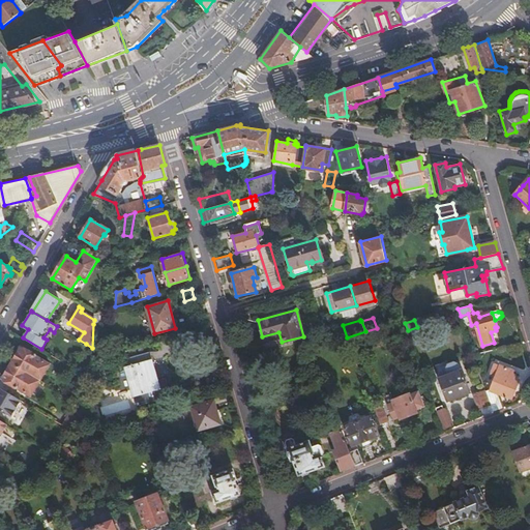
[(82,353),(82,373),(90,378),(91,360),(92,348),(86,344),(86,353),(82,353)]
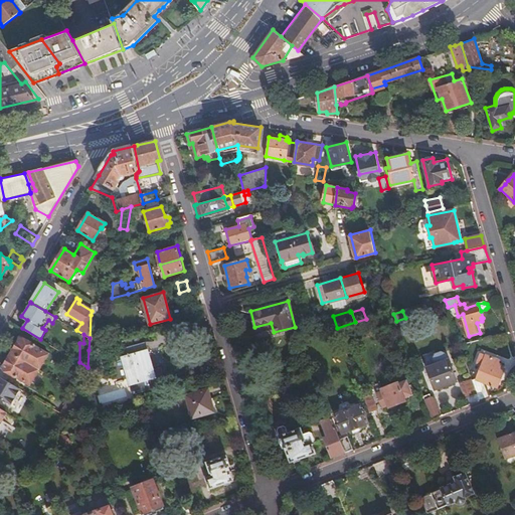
[(11,352),(27,362),(39,369),(48,353),(36,346),(20,336),(11,352)]
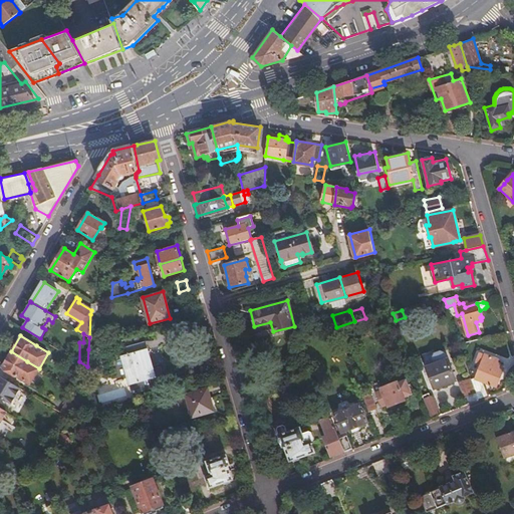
[(145,349),(121,356),(130,383),(151,377),(152,380),(161,378),(158,367),(151,369),(145,349)]
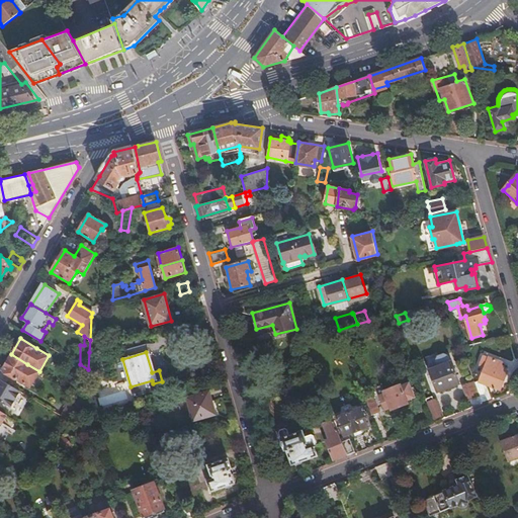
[(433,359),(436,365),(439,364),(449,360),(447,354),(443,352),(435,355),(433,359)]
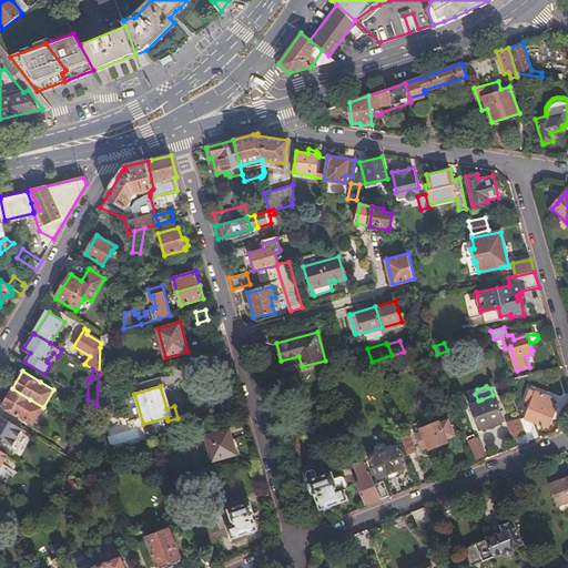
[(43,407),(30,399),(12,388),(2,405),(20,415),(33,423),(43,407)]
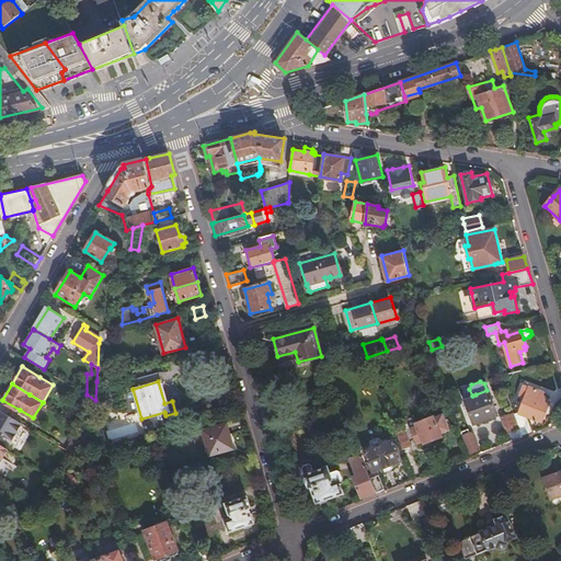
[(519,392),(525,395),(528,386),(523,384),(519,392)]
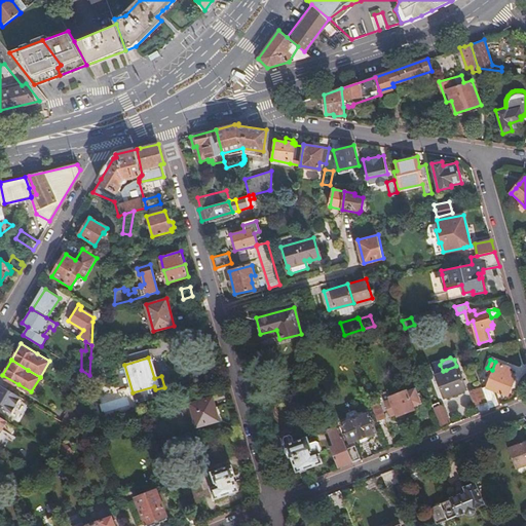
[(487,382),(482,384),(490,408),(500,404),(493,386),(509,392),(514,376),(505,373),(509,366),(495,361),(495,362),(492,370),(487,382)]
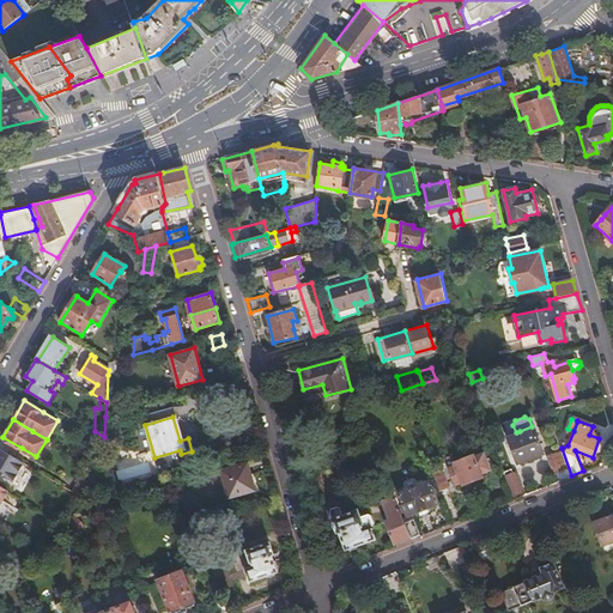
[(516,432),(505,437),(515,462),(542,451),(533,426),(532,426),(520,431),(516,432)]
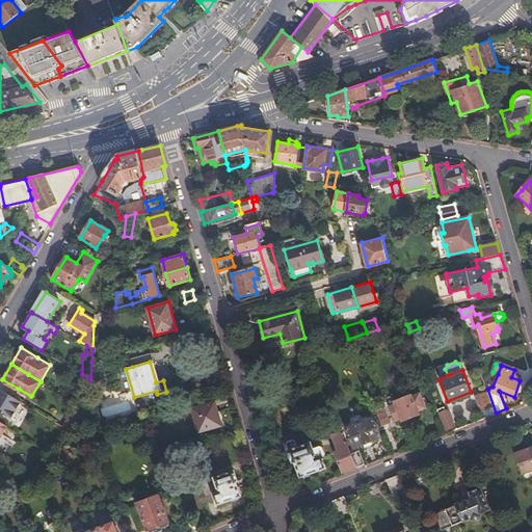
[(90,379),(82,374),(78,381),(90,389),(90,379)]
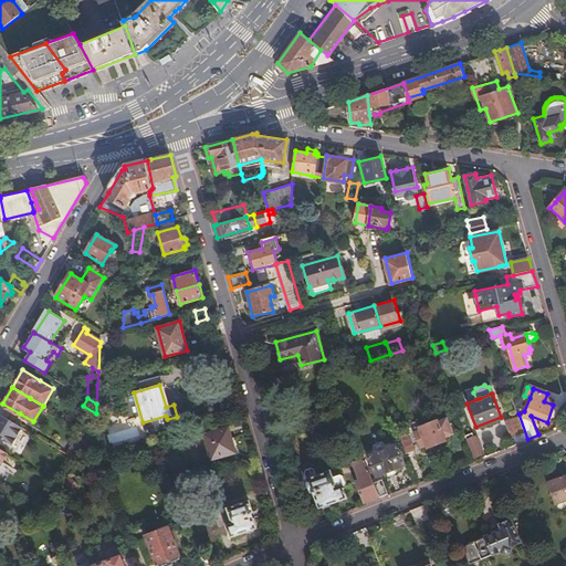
[(0,436),(11,443),(21,427),(0,413),(0,436)]
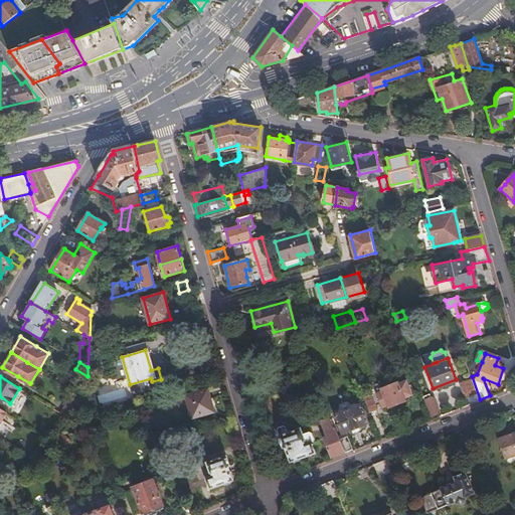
[(480,399),(472,376),(459,381),(464,395),(466,395),(469,404),(480,399)]
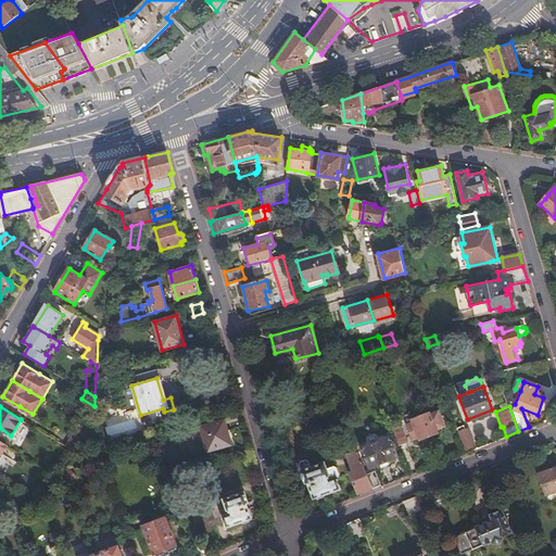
[(411,419),(405,421),(412,438),(417,436),(419,439),(436,432),(434,429),(443,426),(437,409),(428,413),(426,409),(409,416),(411,419)]
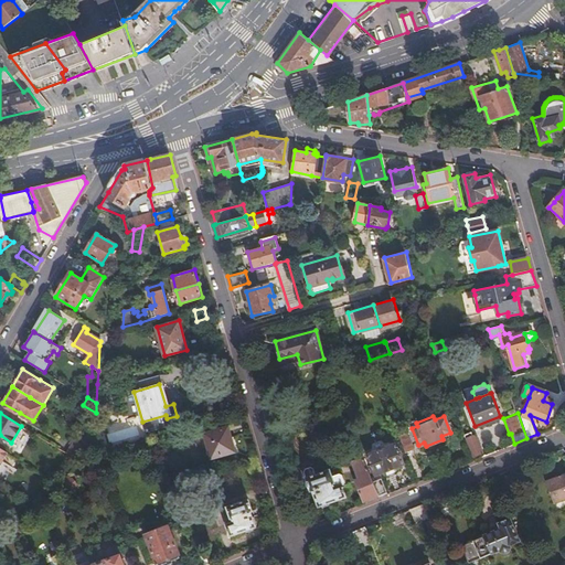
[(137,426),(107,434),(110,444),(140,435),(137,426)]
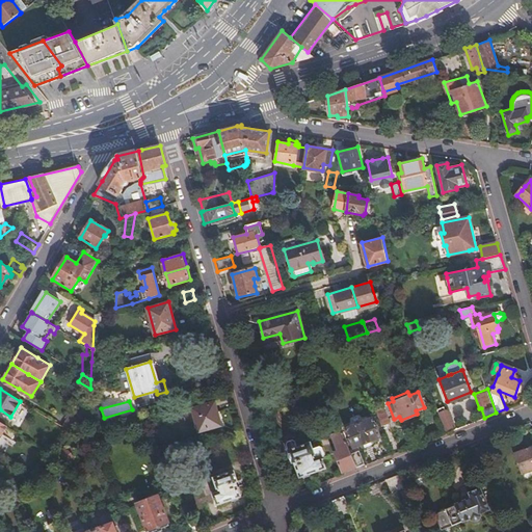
[(451,415),(470,411),(469,402),(450,405),(451,415)]
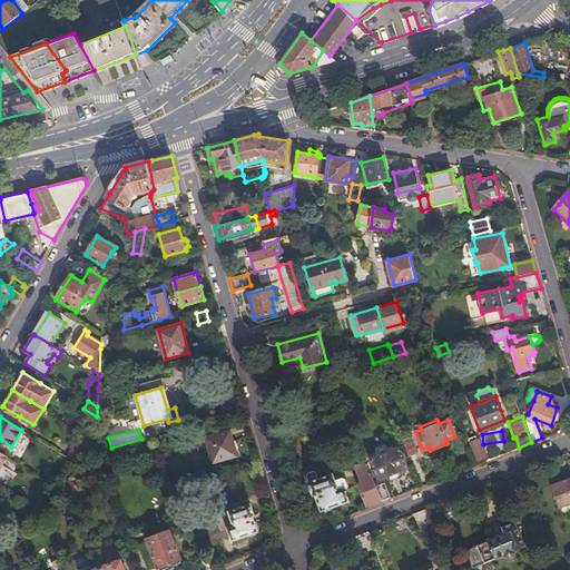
[(231,432),(206,439),(214,463),(237,457),(231,432)]
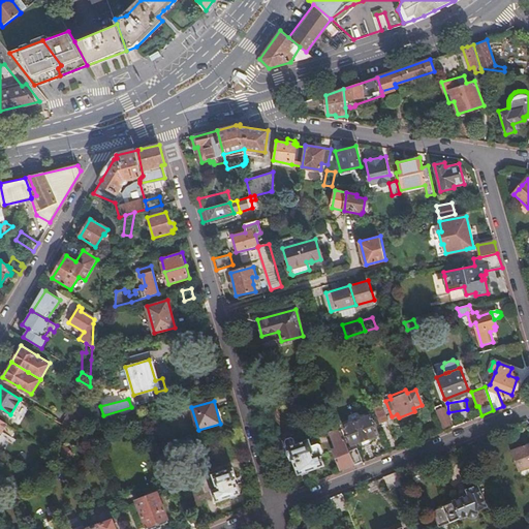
[(434,405),(442,427),(452,423),(446,408),(443,406),(439,407),(438,404),(434,405)]
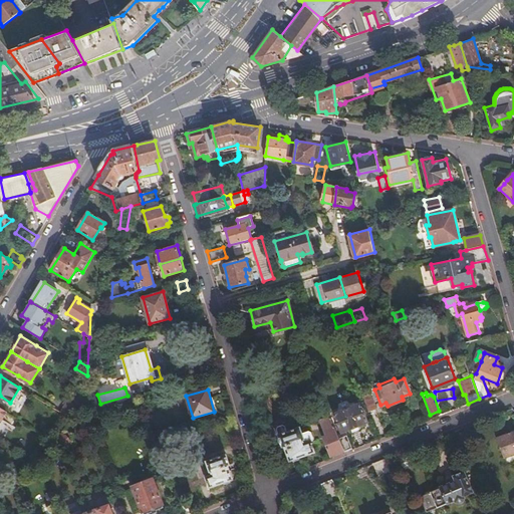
[(80,394),(74,404),(81,408),(82,407),(85,404),(85,397),(80,394)]
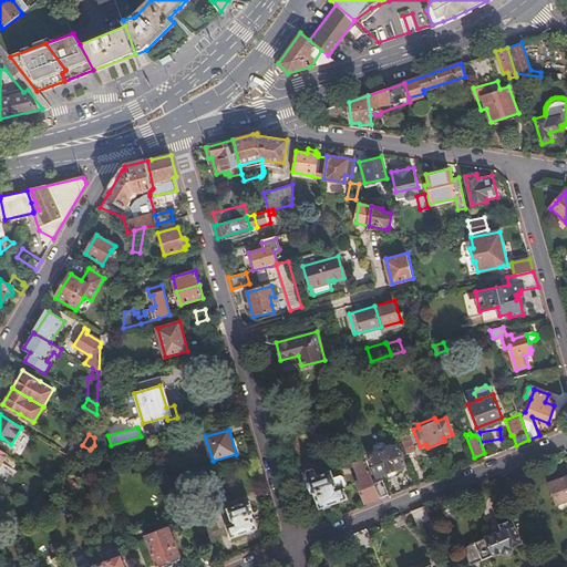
[(109,449),(110,455),(151,444),(148,436),(109,449)]
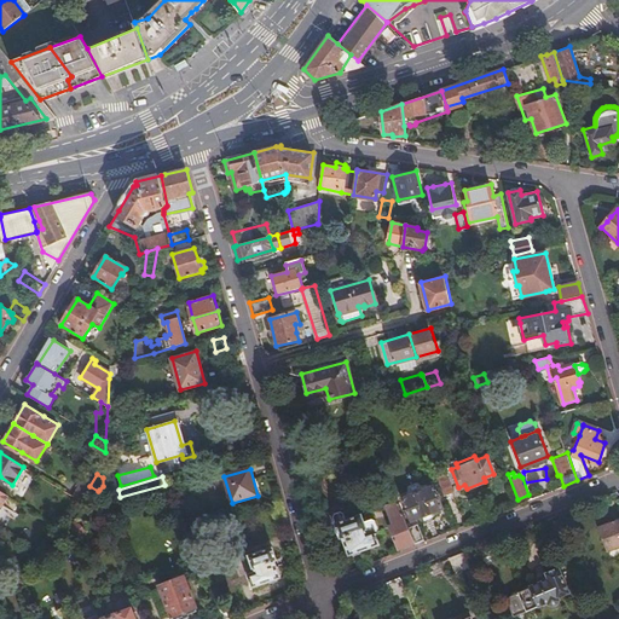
[(438,479),(444,497),(452,493),(445,476),(438,479)]
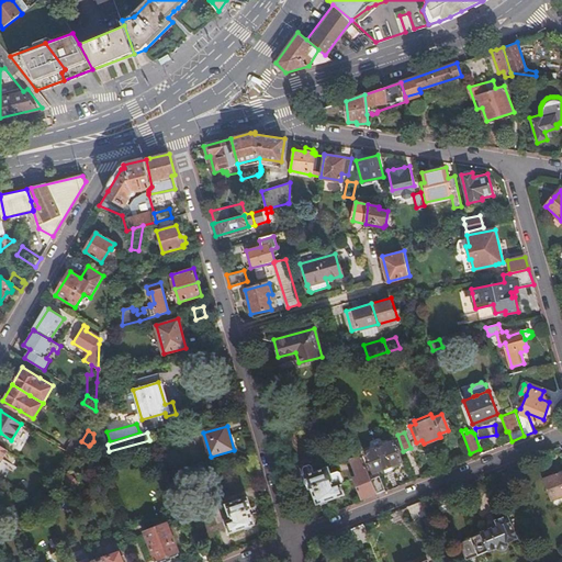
[(76,438),(68,450),(79,457),(89,446),(81,441),(76,438)]
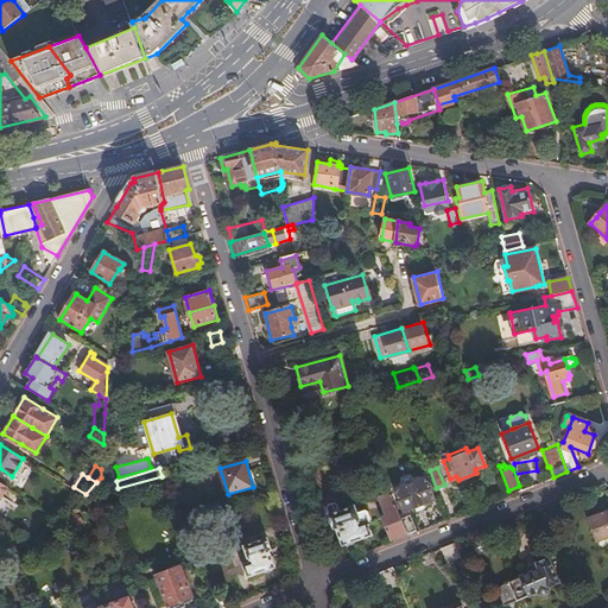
[(425,475),(394,487),(404,510),(434,499),(425,475)]
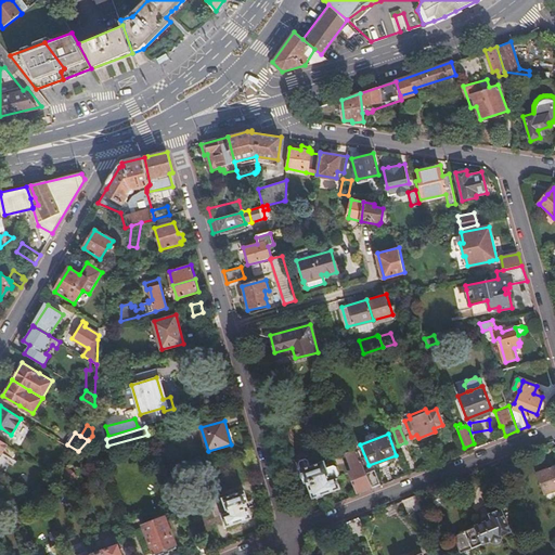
[(357,491),(372,486),(366,472),(357,448),(345,452),(351,468),(348,469),(357,491)]
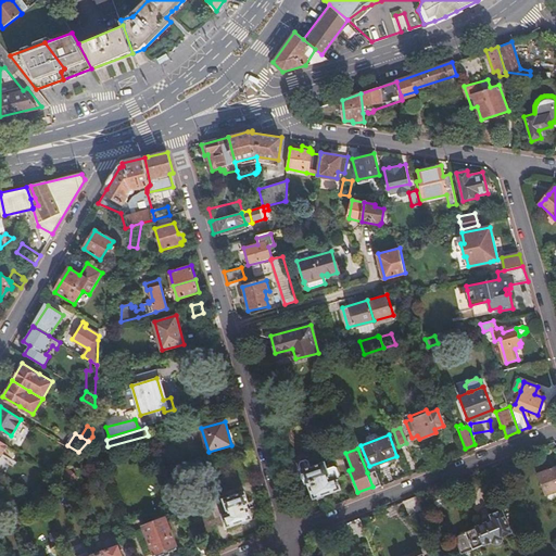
[(298,464),(312,498),(340,487),(336,478),(339,476),(340,472),(337,466),(332,464),(327,466),(325,462),(311,467),(307,457),(299,460),(298,464)]
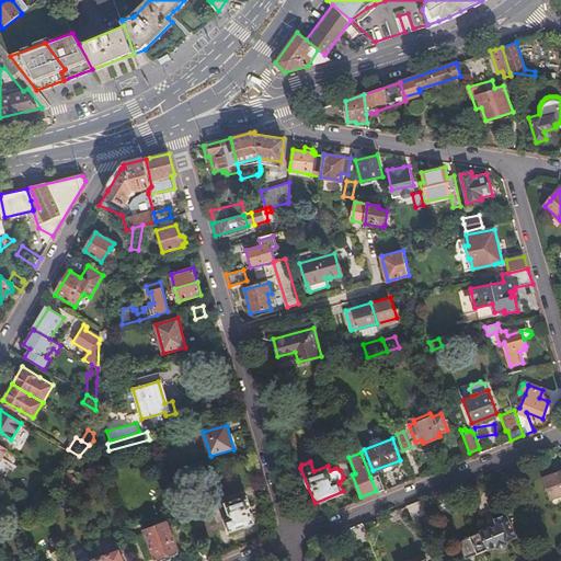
[(560,469),(541,478),(550,500),(560,495),(560,469)]
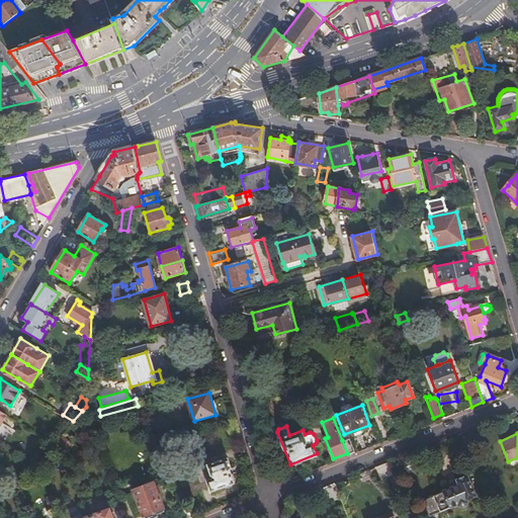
[(59,440),(63,450),(71,447),(69,445),(71,443),(67,437),(65,438),(63,436),(60,437),(59,440)]
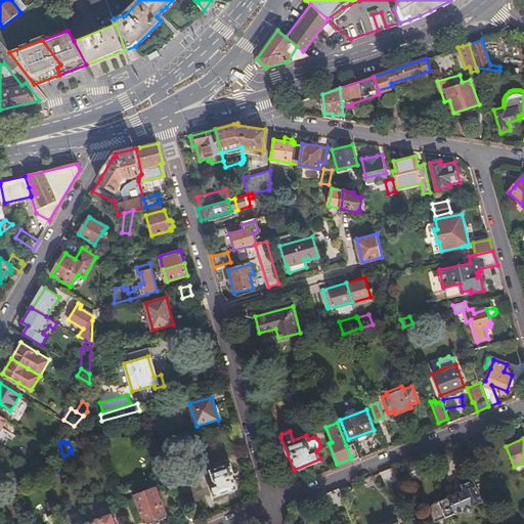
[(346,445),(351,459),(352,461),(359,457),(353,443),(346,445)]
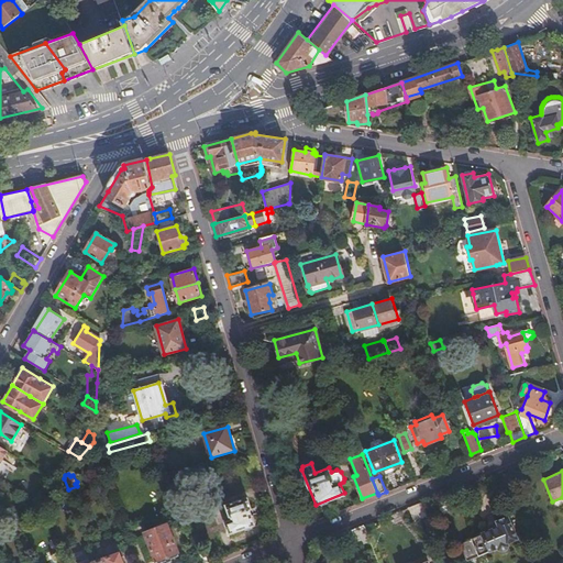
[(31,485),(29,489),(36,494),(40,489),(31,485)]
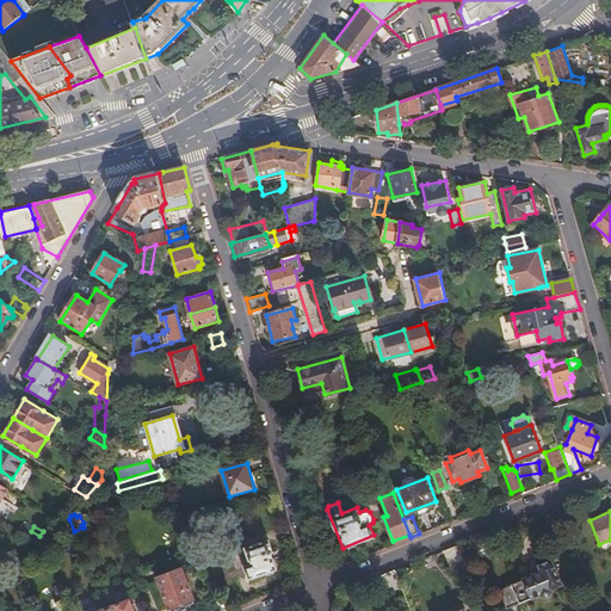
[(269,541),(245,547),(250,565),(246,566),(250,579),(275,572),(269,554),(272,554),(269,541)]
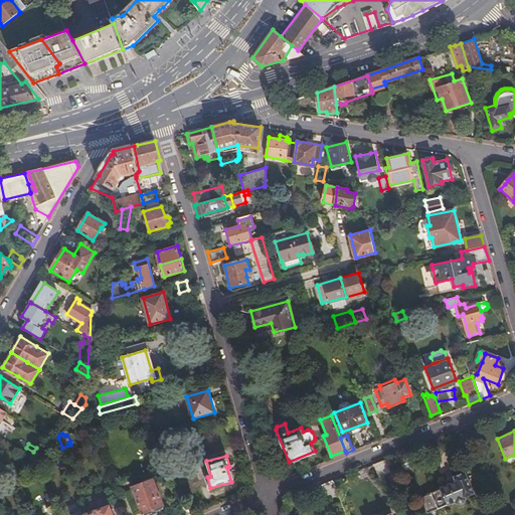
[(392,471),(387,459),(374,464),(379,476),(392,471)]
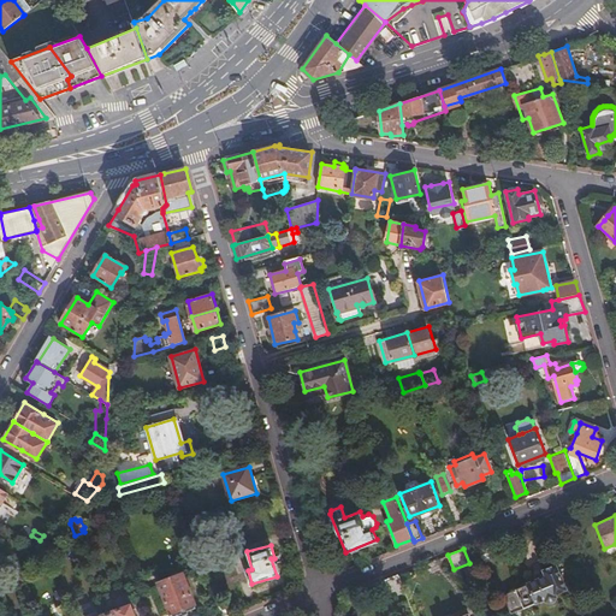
[(528,582),(503,593),(511,612),(546,598),(548,599),(549,600),(550,602),(552,602),(555,600),(556,598),(556,596),(556,594),(568,588),(557,563),(526,576),(528,582)]
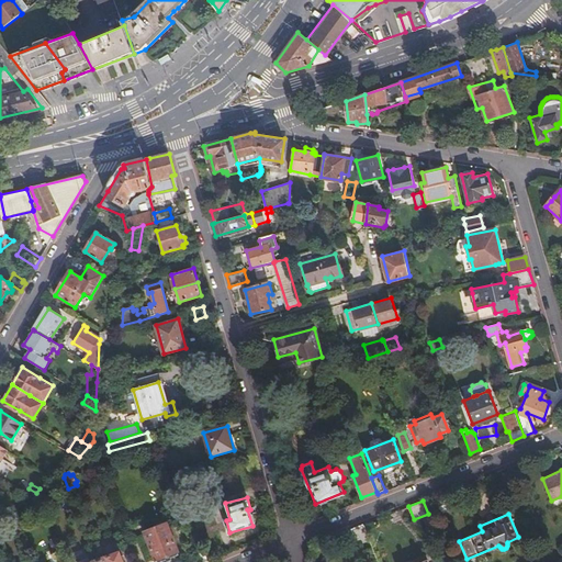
[(144,532),(155,560),(157,559),(158,561),(166,559),(166,555),(168,554),(169,557),(177,554),(176,551),(178,550),(168,523),(144,532)]
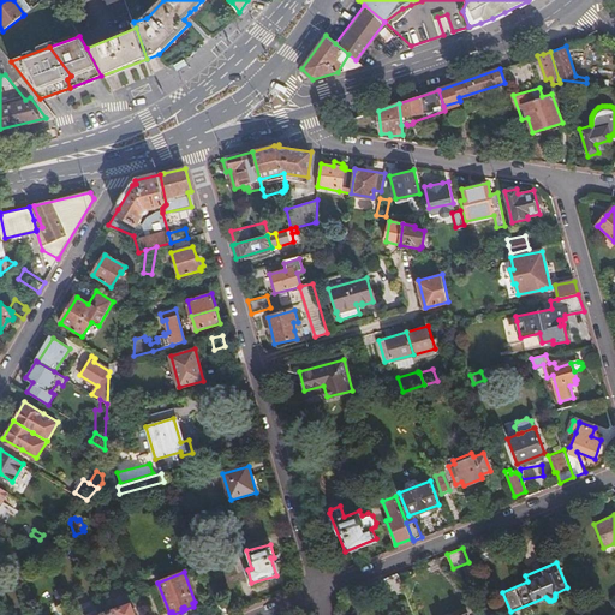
[(406,596),(396,573),(384,578),(394,601),(406,596)]
